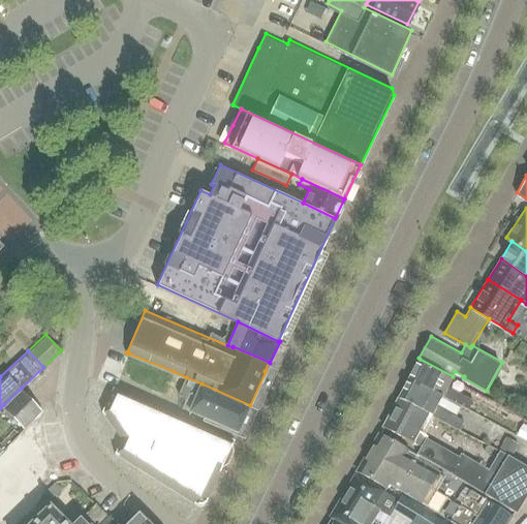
[(473,398),(468,395),(448,384),(453,376),(420,359),(410,375),(444,393),(444,394),(458,401),(458,400),(462,403),(469,406),(473,398)]
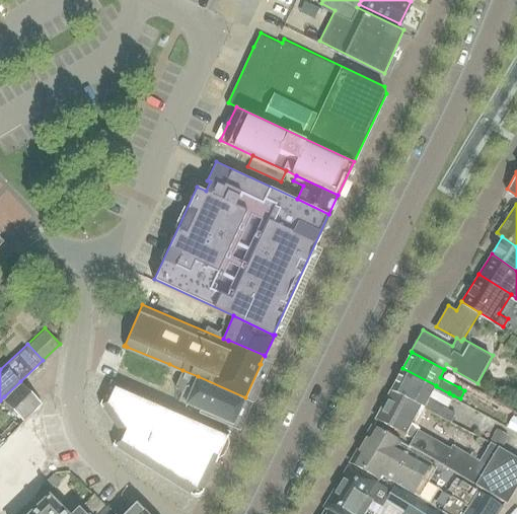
[(427,405),(426,407),(452,419),(456,411),(448,406),(453,395),(449,392),(449,393),(436,386),(436,385),(402,368),(392,387),(427,405)]
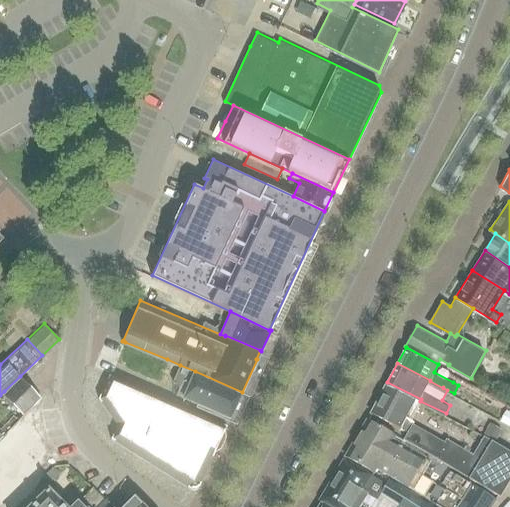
[(173,380),(187,386),(183,396),(197,402),(231,417),(237,403),(236,403),(241,393),(242,394),(242,392),(195,371),(180,365),(173,380)]
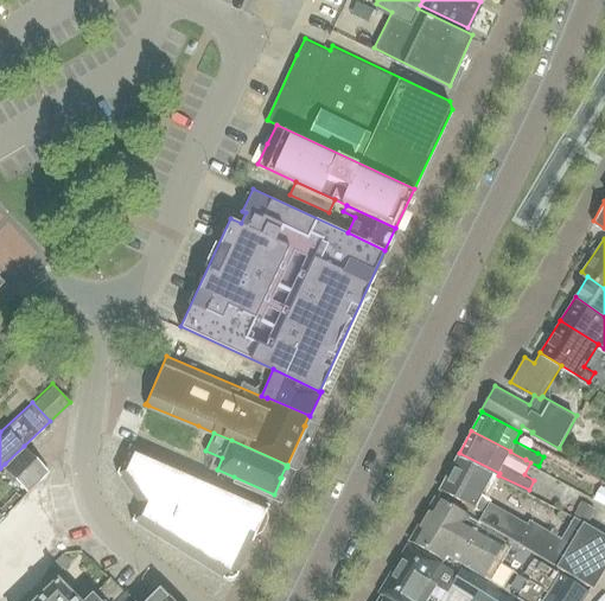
[(122,473),(141,500),(135,512),(133,517),(228,577),(229,576),(230,577),(236,575),(236,574),(237,574),(271,503),(132,442),(119,470),(121,474),(122,473)]
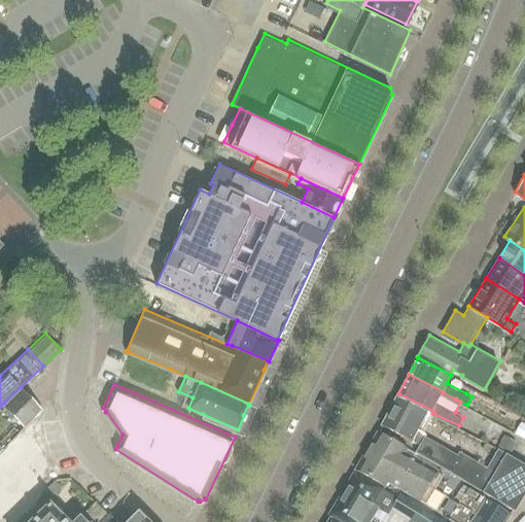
[(41,409),(21,387),(4,403),(25,424),(41,409)]
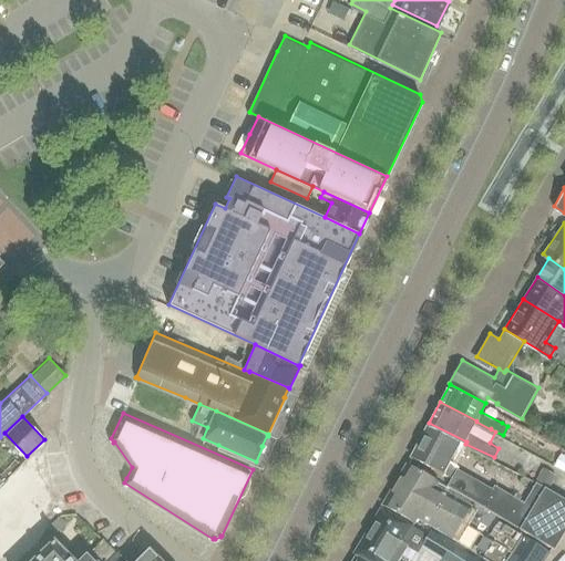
[(455,463),(465,444),(466,442),(429,423),(411,455),(438,469),(451,477),(448,484),(471,496),(475,498),(475,499),(482,504),(493,486),(481,479),(449,461),(450,459),(455,463)]
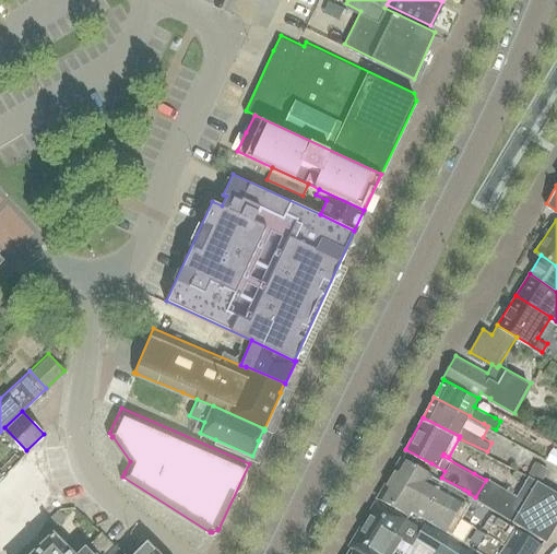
[(556,446),(554,445),(547,457),(556,461),(556,446)]
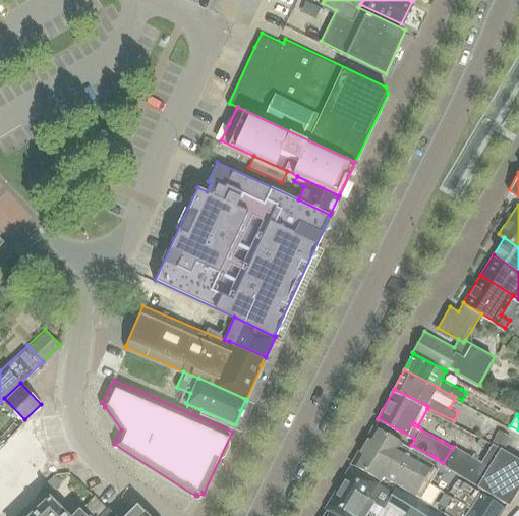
[(0,446),(21,424),(20,423),(19,425),(13,420),(0,433),(0,446)]
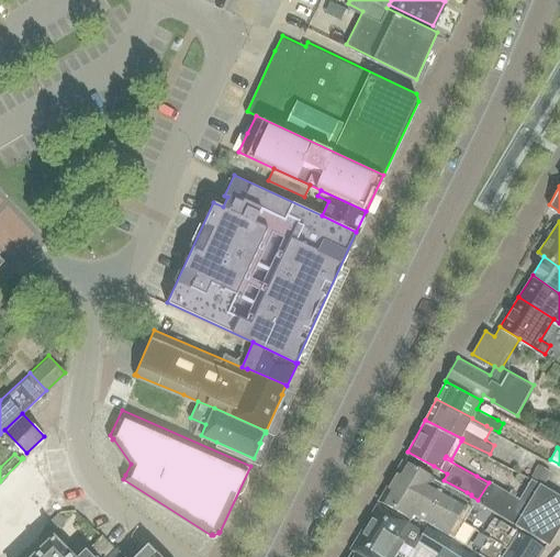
[(403,458),(392,477),(450,510),(463,517),(472,502),(460,496),(460,494),(445,485),(441,490),(429,483),(435,475),(403,458)]
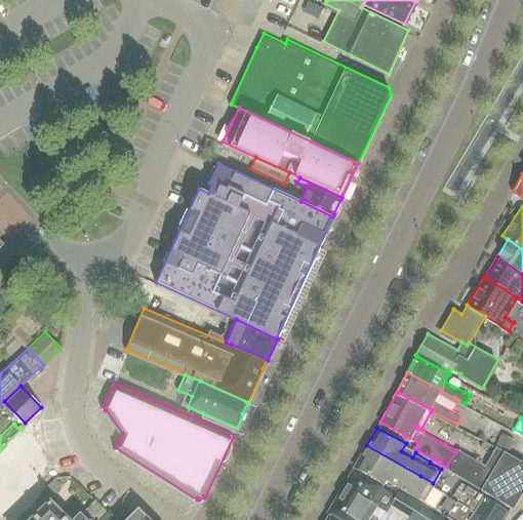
[(446,467),(513,507),(522,490),(522,460),(497,444),(486,463),(458,447),(456,450),(446,467)]
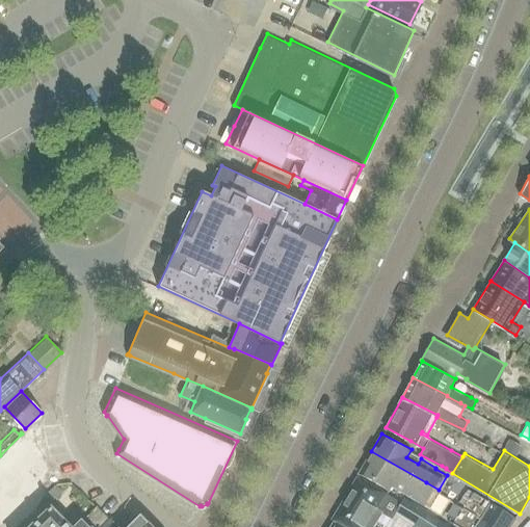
[(426,482),(371,451),(361,470),(389,486),(392,481),(403,489),(429,504),(439,490),(426,482)]
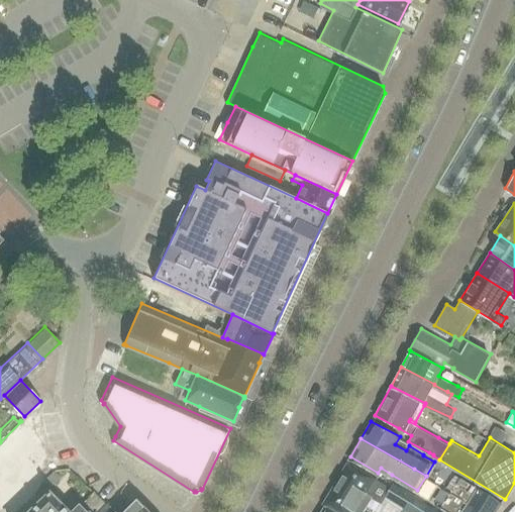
[(323,503),(338,511),(364,511),(363,511),(372,495),(368,493),(376,478),(347,461),(323,503)]
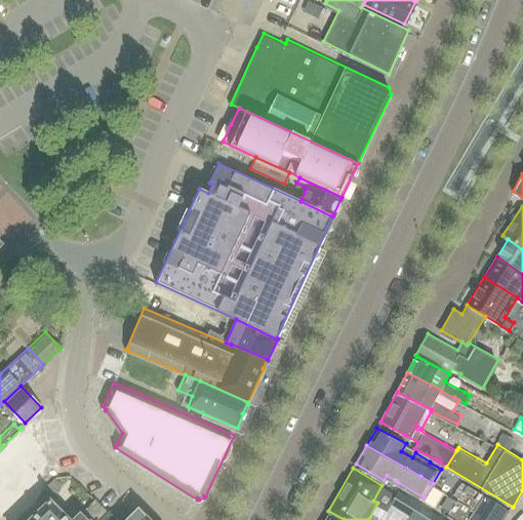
[(501,519),(509,510),(477,490),(467,484),(457,500),(491,519),(501,519)]
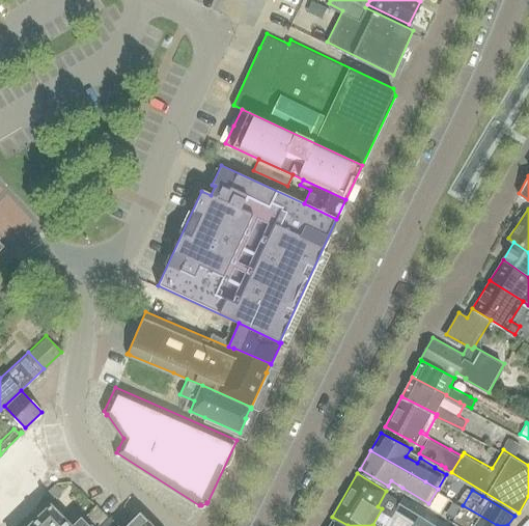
[(454,525),(406,495),(396,509),(414,520),(413,521),(421,525),(454,525)]
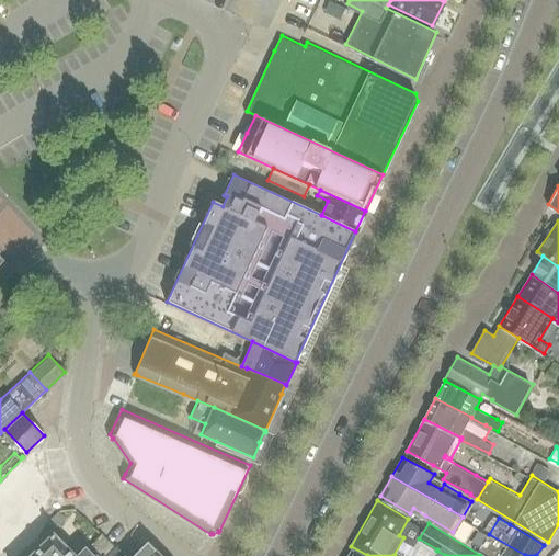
[(105,555),(115,546),(101,531),(86,546),(77,555),(54,532),(27,555),(105,555)]
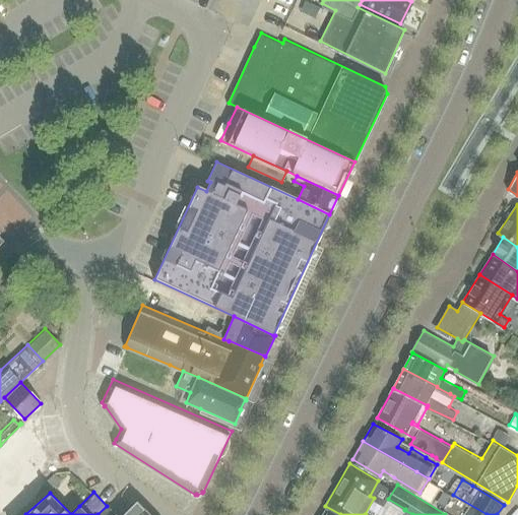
[(452,514),(487,514),(453,495),(444,509),(452,514)]
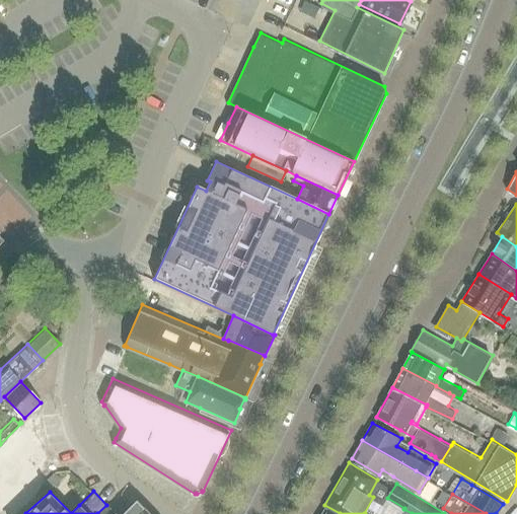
[(148,513),(136,501),(123,513),(115,513),(106,505),(97,513),(148,513)]
